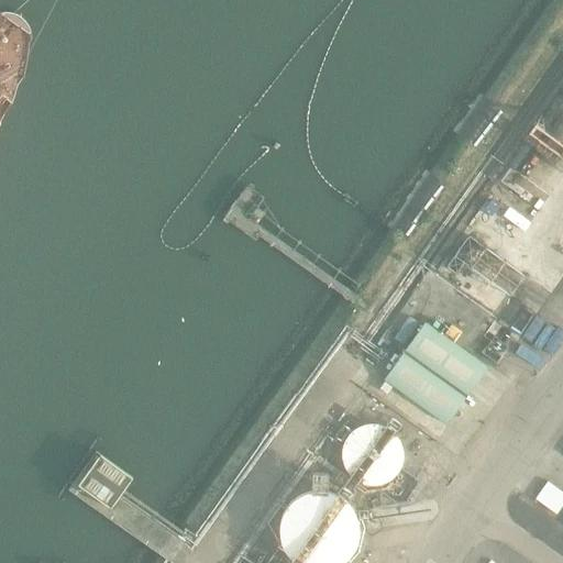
[(561,210),(541,197),(533,209),(553,222),(561,210)]
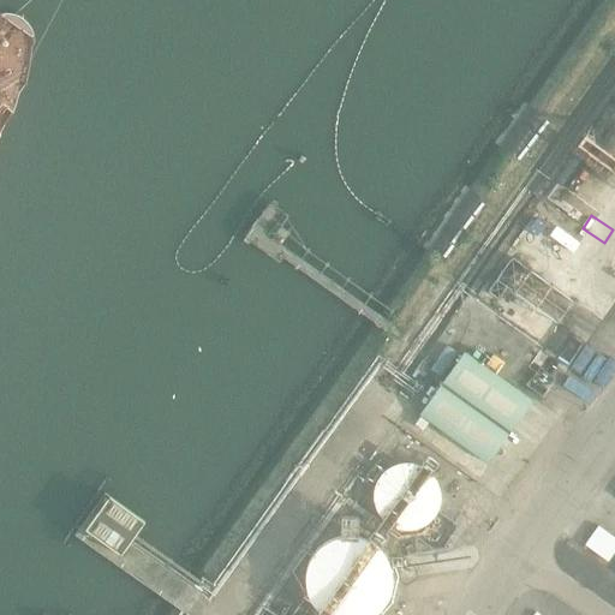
[(465,352),(419,416),(489,465),(535,401),(465,352)]
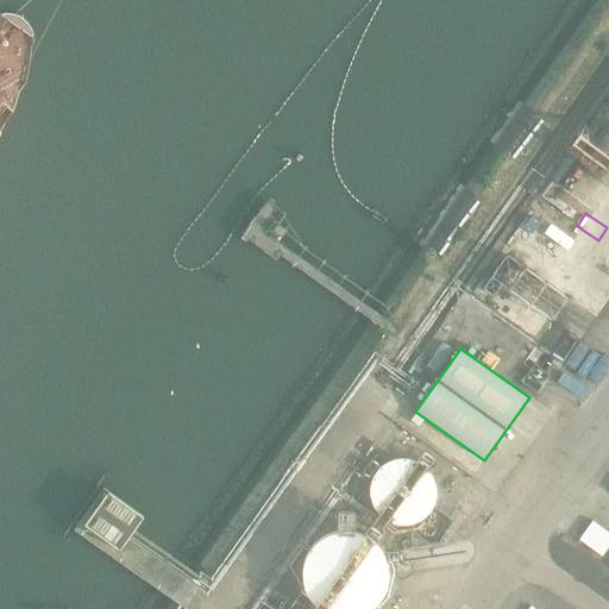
[(432,500),(433,494),(432,488),(431,482),(427,476),(424,471),(419,468),(413,464),(407,463),(401,462),(395,463),(388,464),(383,468),(378,471),(374,476),(371,482),(369,488),(369,494),(369,500),(371,506),(374,512),(378,516),(383,520),(389,523),(395,525),(401,526),(407,525),(413,523),(419,520),(424,516),(427,512),(431,506),(432,500)]
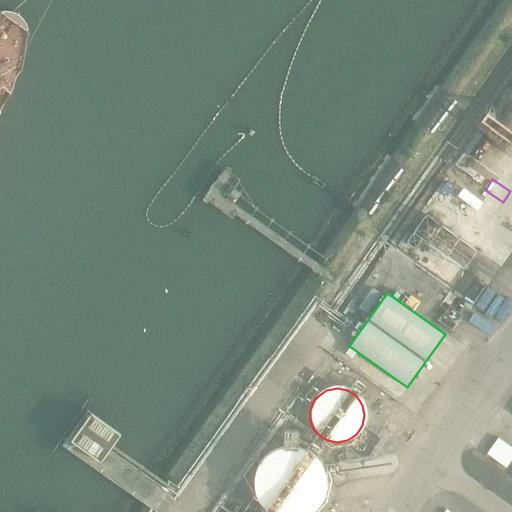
[(101,461),(120,434),(90,413),(71,440),(101,461)]
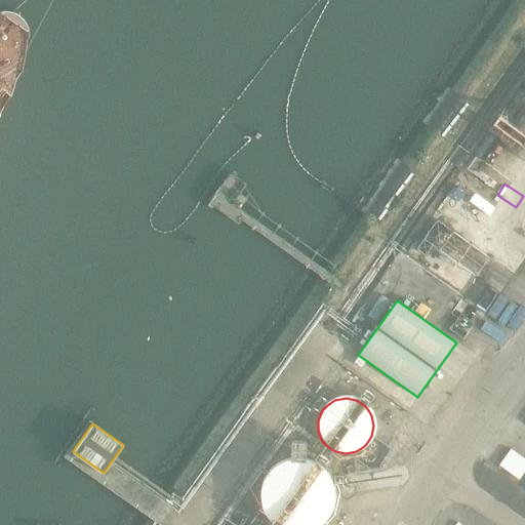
[(499,465),(521,478),(524,472),(524,455),(511,447),(499,465)]
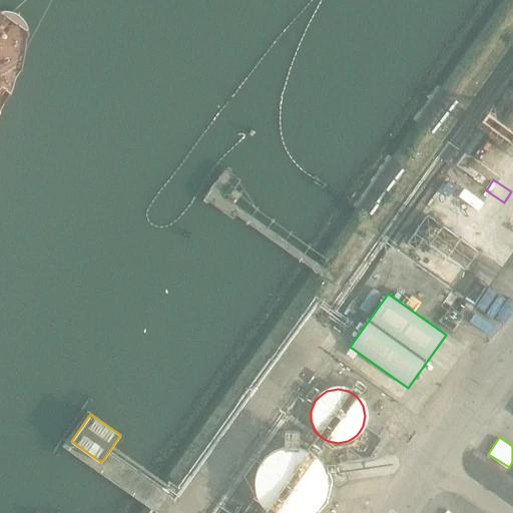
[(323,493),(324,487),(323,480),(321,474),(318,468),(314,462),(309,458),(303,455),(297,452),(290,451),(283,452),(277,453),(271,456),(265,460),(261,465),(257,470),(253,477),(252,483),(252,490),(253,497),(257,503),(260,508),(264,512),(311,512),(314,511),(318,506),(321,500),(323,493)]
